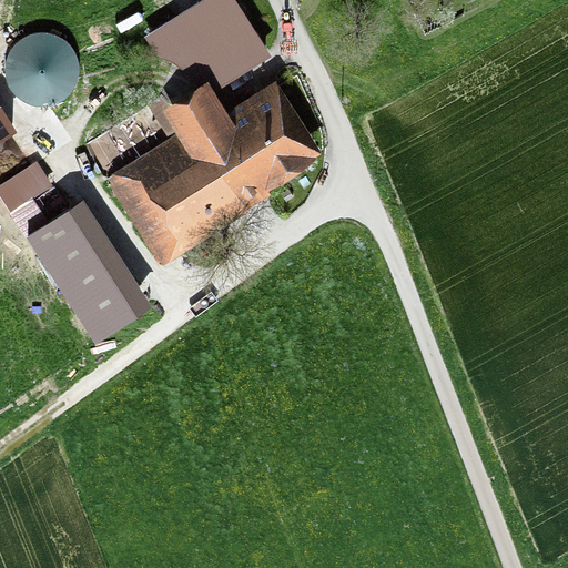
[(237,0),(200,0),(144,33),(160,59),(171,61),(183,70),(190,77),(196,85),(210,78),(215,88),(271,52),(237,0)]
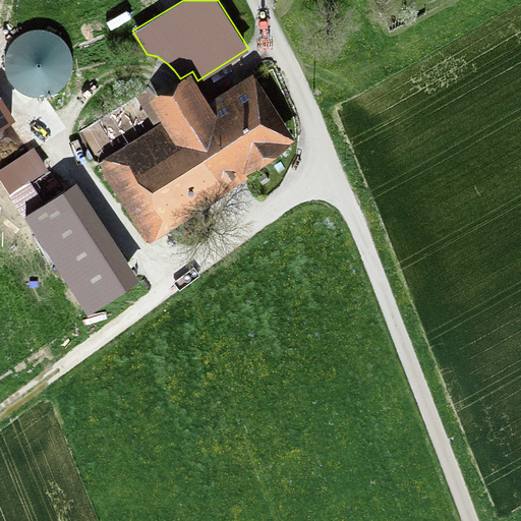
[(24,95),(38,97),(52,95),(63,88),(70,76),(73,63),(70,50),(63,39),(52,31),(39,27),(25,31),(14,38),(6,49),(4,62),(6,75),(13,87),(24,95)]
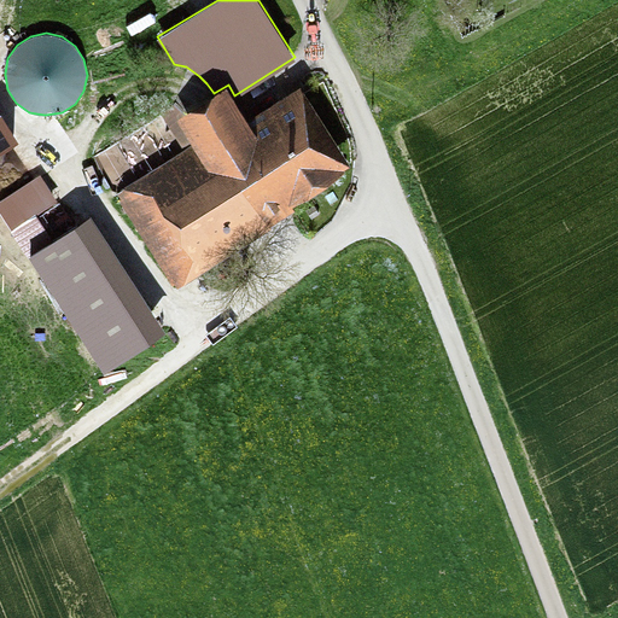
[(192,143),(116,191),(179,290),(274,229),(268,220),(354,167),(302,83),(249,117),(234,95),(228,85),(214,93),(176,117),(192,143)]
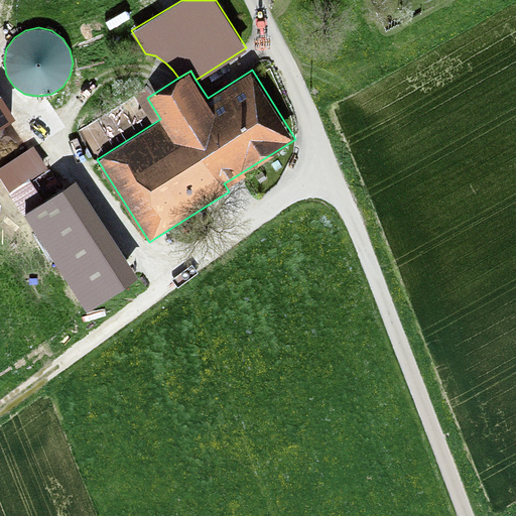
[(0,121),(14,112),(4,96),(0,98),(0,121)]
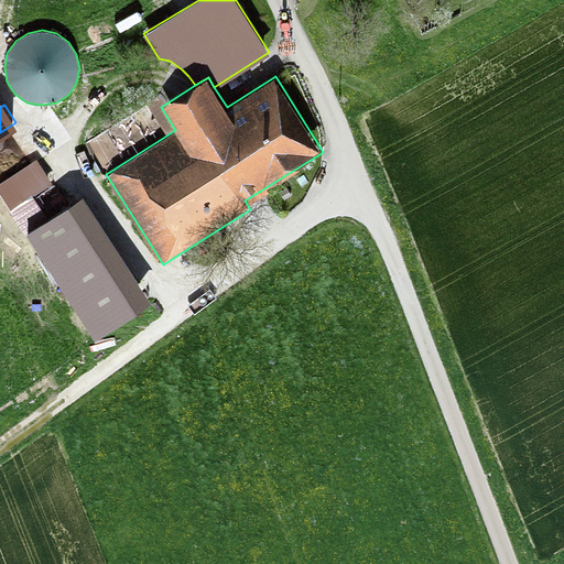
[(36,159),(0,182),(0,192),(11,208),(9,209),(22,229),(46,214),(33,193),(46,185),(44,180),(47,177),(36,159)]
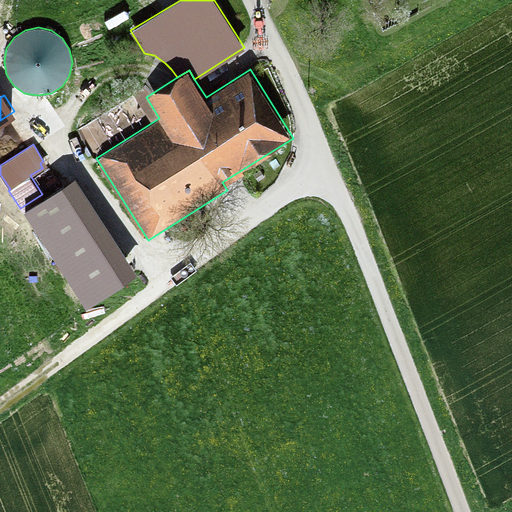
[(75,176),(23,210),(85,305),(138,271),(75,176)]
